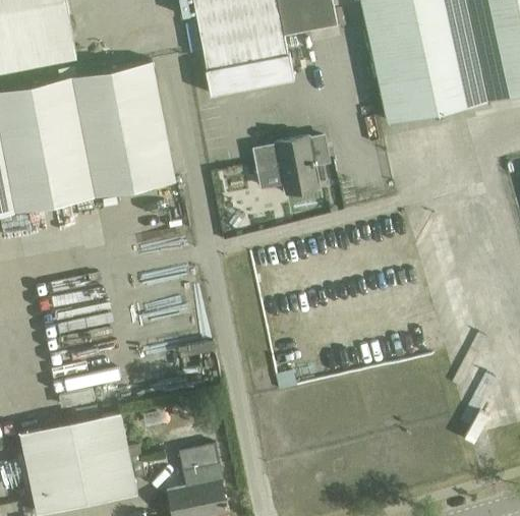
[(64,0),(0,0),(0,72),(75,58),(64,0)]
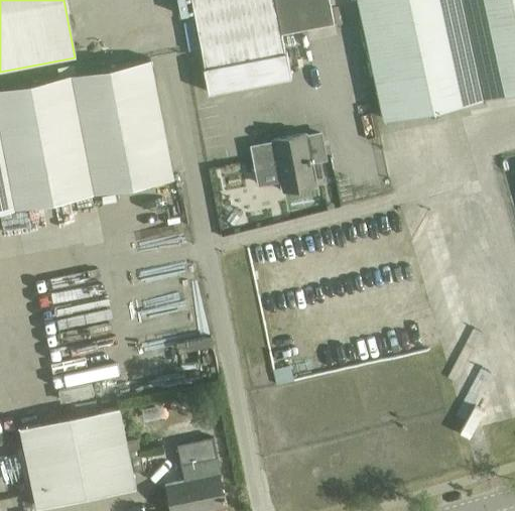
[(190,0),(205,71),(204,72),(208,97),(291,81),(286,55),(285,55),(274,0),(190,0)]
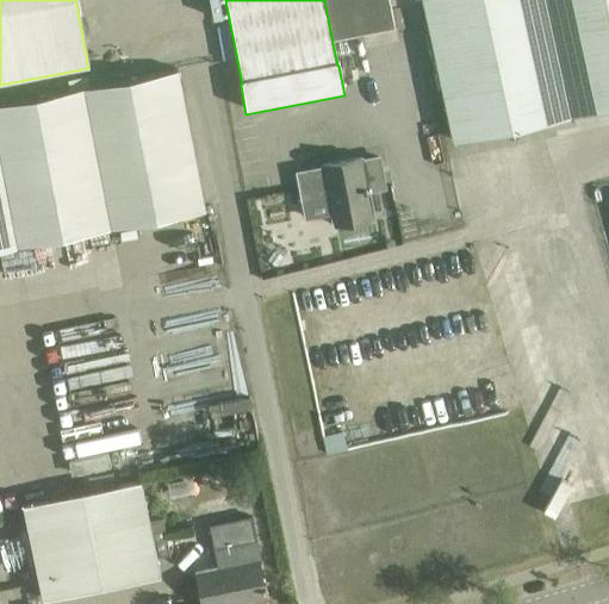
[(608,0),(422,0),(454,145),(608,111),(608,0)]
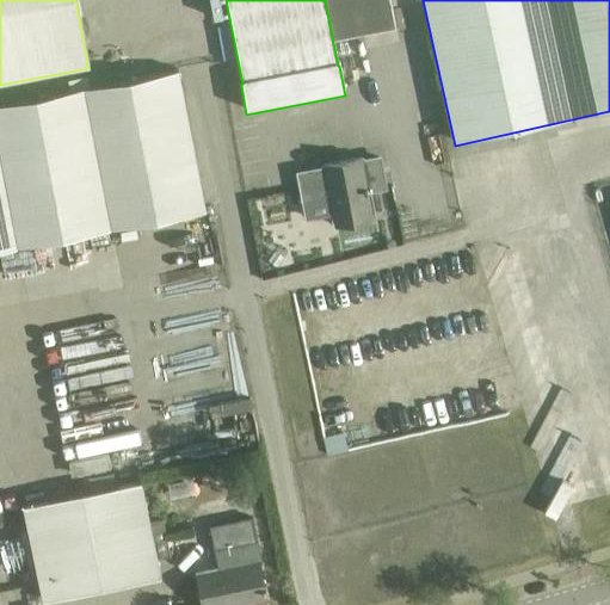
[(0,254),(205,215),(178,75),(0,109),(0,254)]
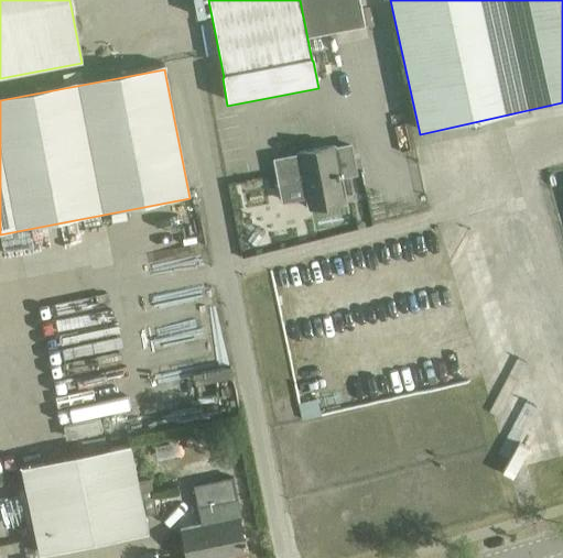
[(275,164),(281,192),(304,187),(310,212),(345,206),(339,181),(355,177),(349,150),(334,153),(334,150),(299,156),(299,160),(275,164)]
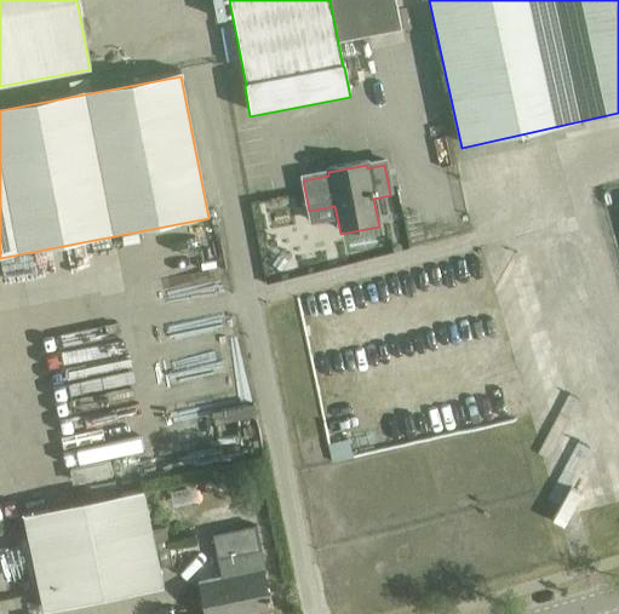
[(0,268),(1,274),(21,269),(17,258),(0,262),(0,268)]
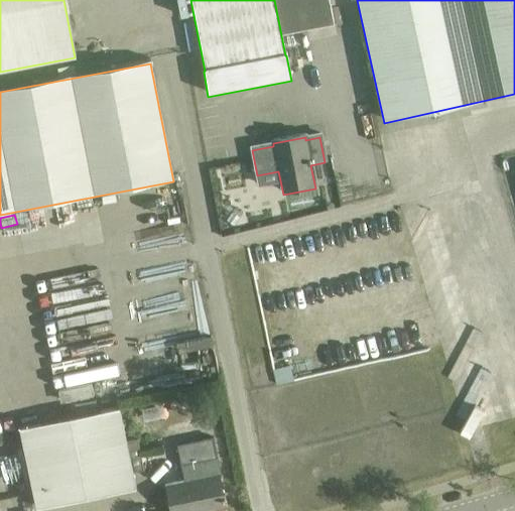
[(20,431),(36,510),(41,510),(135,490),(132,476),(143,473),(137,441),(126,444),(119,410),(20,431)]
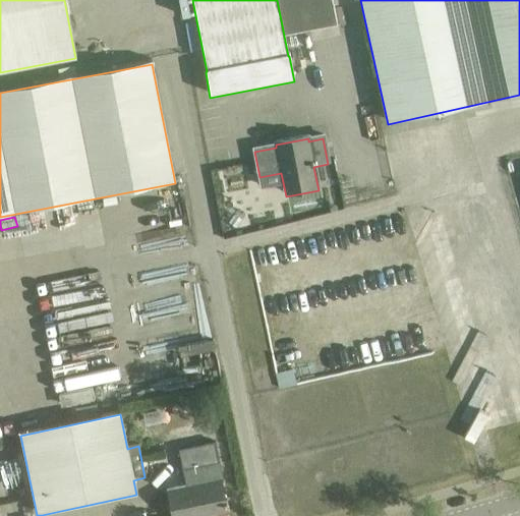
[(219,466),(215,446),(180,453),(184,473),(219,466)]
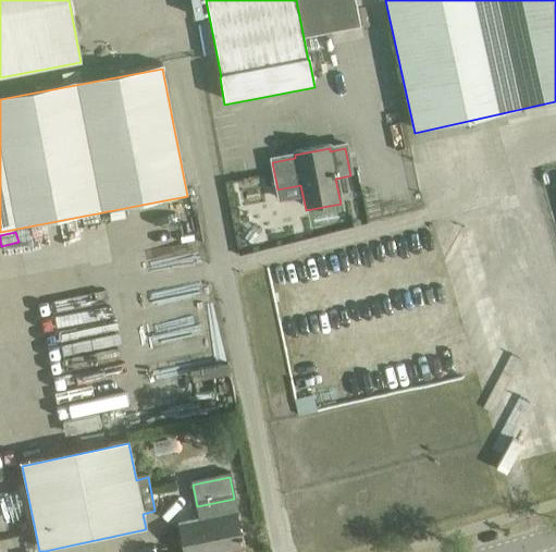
[(245,551),(242,537),(239,538),(235,516),(180,527),(185,551),(245,551)]
